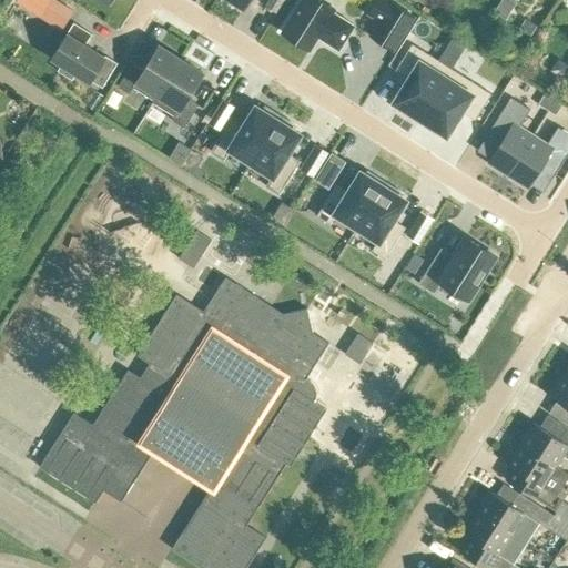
[(42,18),(53,0),(17,0),(16,1),(42,18)]
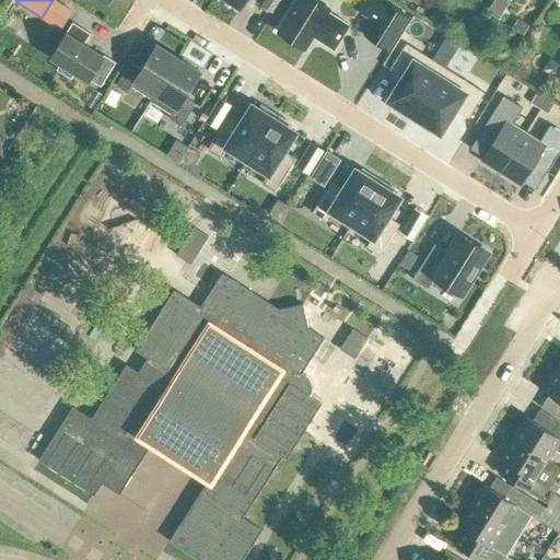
[(225,0),(240,9),(245,0),(225,0)]
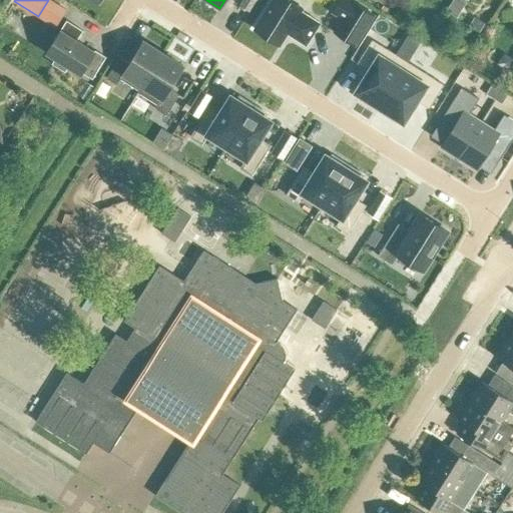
[(242,0),(239,6),(249,12),(255,0),(242,0)]
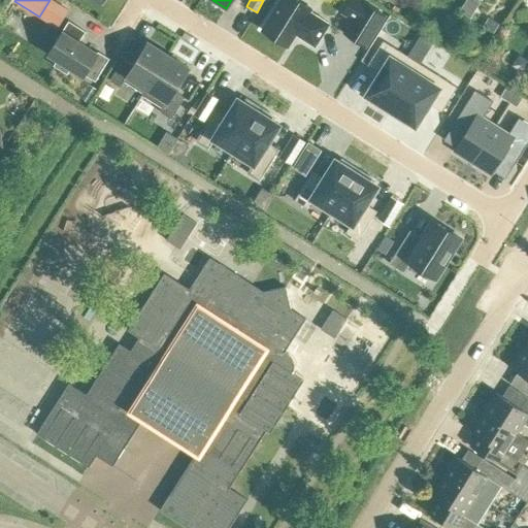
[(310,8),(297,0),(278,0),(260,29),(287,45),(295,34),(314,45),(328,23),(309,11),(310,8)]
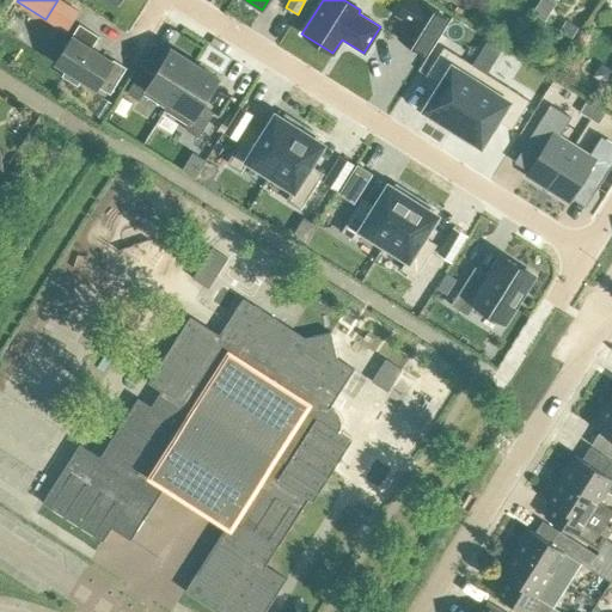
[(446,18),(417,0),(405,0),(396,16),(409,23),(398,38),(422,54),(446,18)]
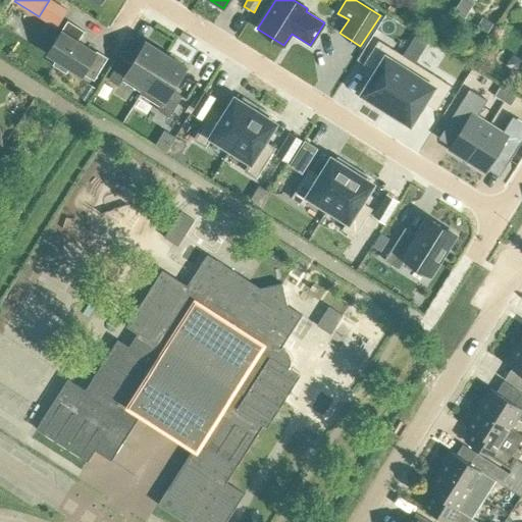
[(472,0),(459,0),(454,10),(464,16),(474,1),(472,0)]
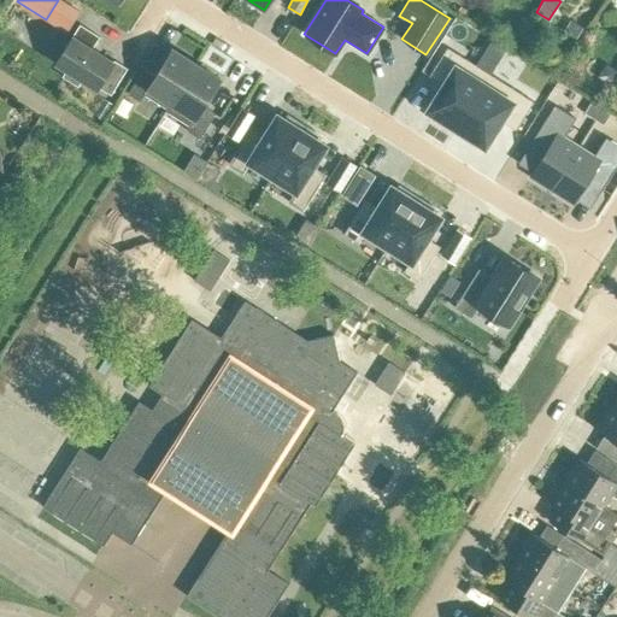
[(80,24),(76,30),(56,64),(66,70),(63,77),(77,86),(81,80),(97,89),(98,88),(110,95),(129,65),(117,58),(116,59),(93,46),(99,36),(80,24)]
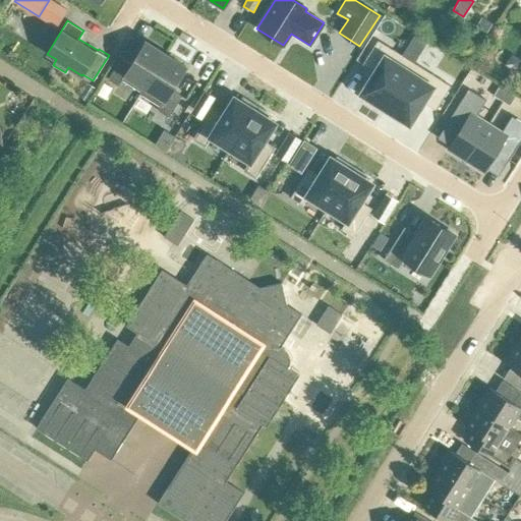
[(416,33),(410,42),(422,49),(427,41),(416,33)]
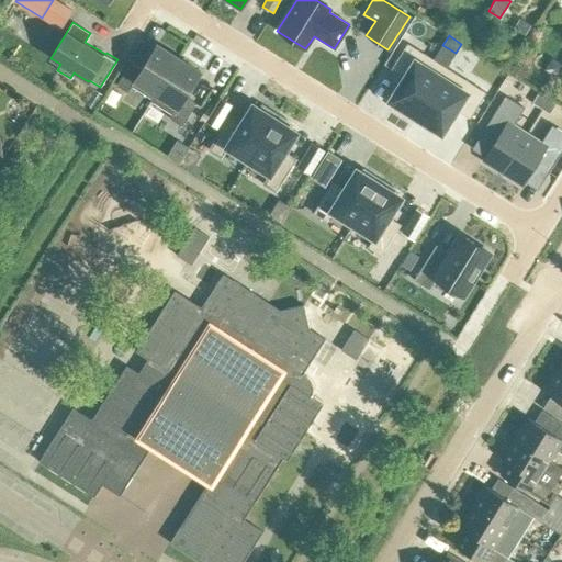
[(390,99),(389,101),(394,105),(393,108),(391,110),(396,113),(412,123),(413,121),(415,117),(417,115),(418,114),(430,94),(440,78),(447,68),(430,58),(426,55),(420,52),(407,43),(401,53),(391,69),(404,78),(391,97),(390,99)]
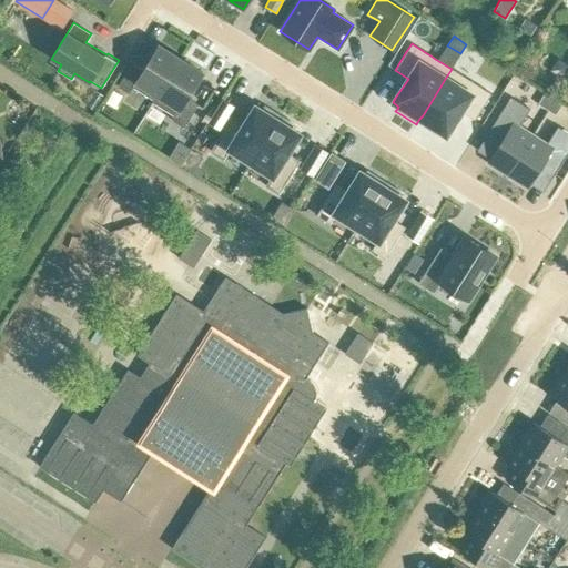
[(158,95),(181,59),(159,44),(143,69),(133,62),(118,87),(129,93),(132,88),(154,101),(158,95)]
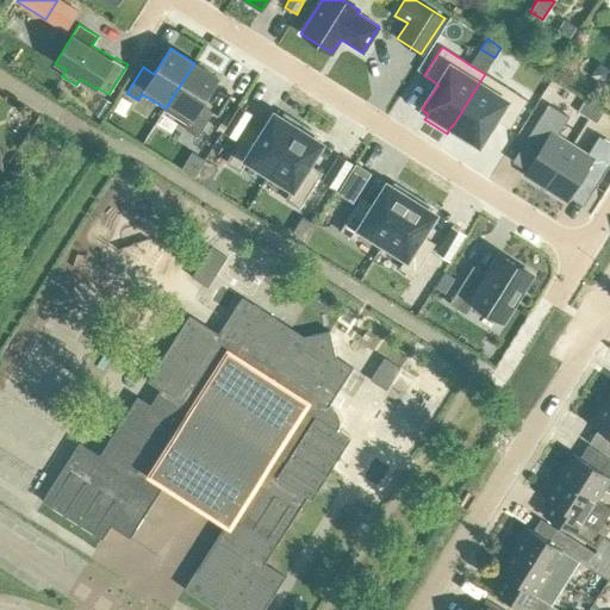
[(218,78),(194,63),(169,103),(166,109),(165,111),(187,125),(185,130),(197,137),(213,111),(201,104),(218,78)]
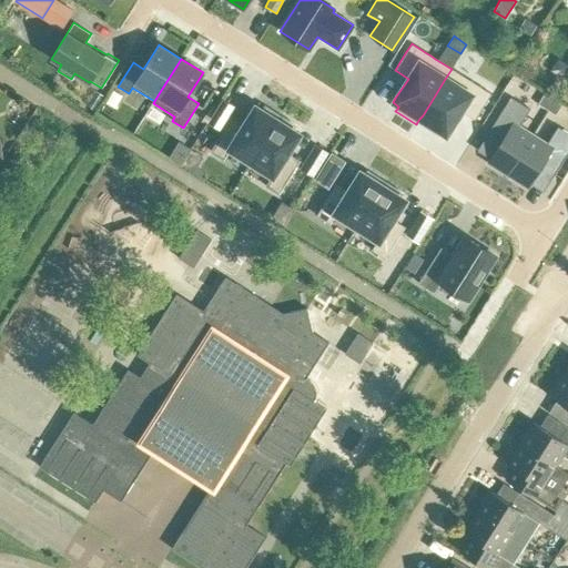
[(417,122),(416,124),(437,138),(438,135),(440,132),(446,135),(448,133),(449,132),(462,112),(475,120),(485,103),(492,93),(478,85),(472,82),(452,69),(445,79),(435,95),(423,115),(422,117),(419,119),(417,122)]
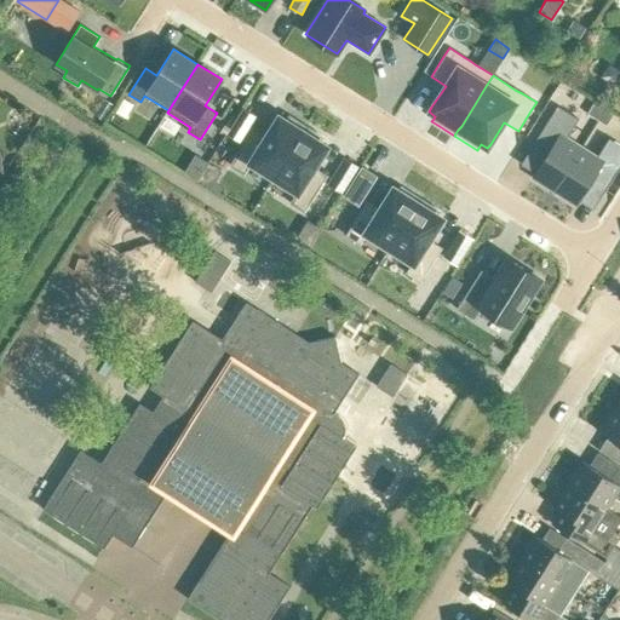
[(547,153),(533,176),(540,179),(555,189),(569,166),(583,145),(568,136),(579,118),(573,113),(558,104),(547,122),(534,143),(547,153)]
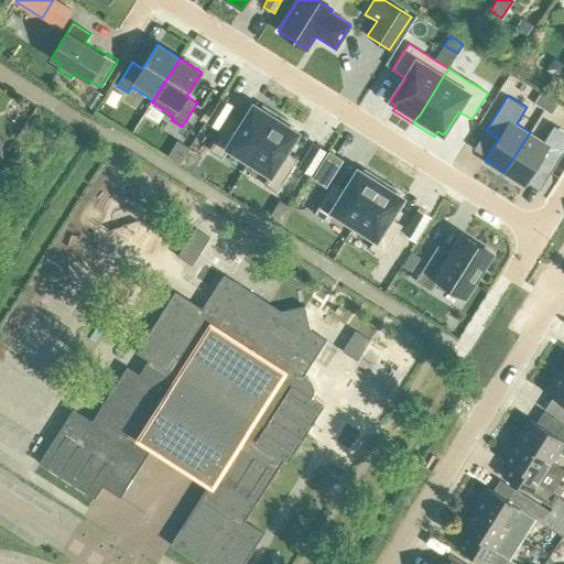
[(540,95),(533,104),(544,110),(550,101),(540,95)]
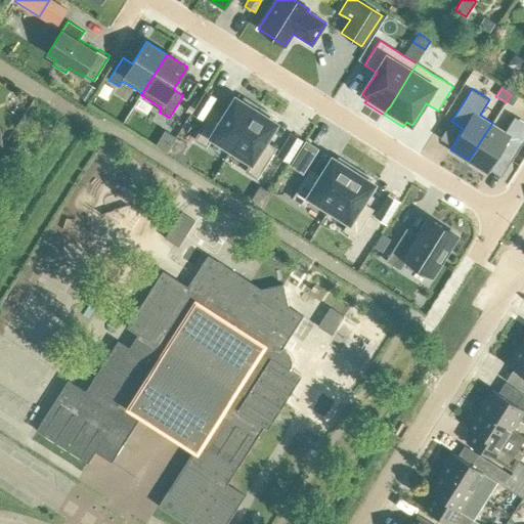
[(511,94),(506,102),(512,106),(518,98),(511,94)]
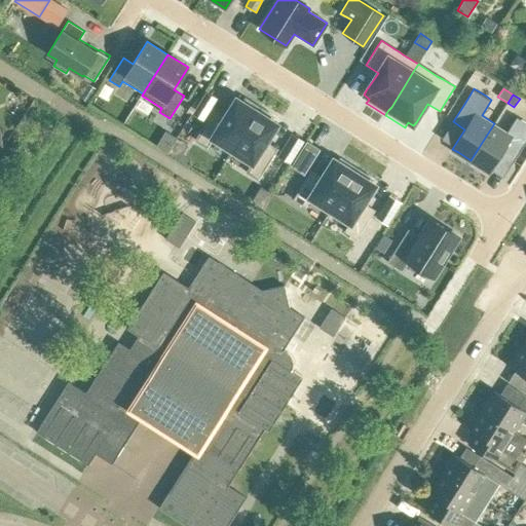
[(259,108),(255,106),(253,105),(245,100),(242,103),(235,99),(224,117),(222,115),(219,114),(214,110),(199,132),(194,141),(199,144),(202,146),(204,147),(210,139),(217,143),(225,148),(227,149),(231,152),(245,129),(256,112),(259,108)]
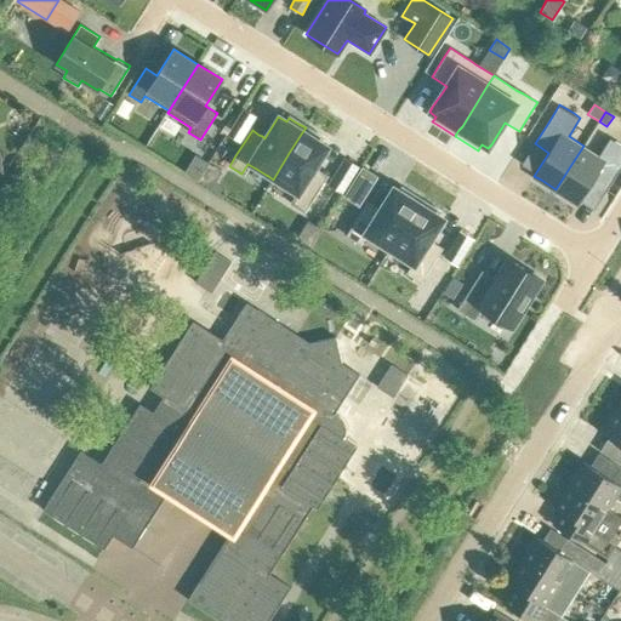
[(239,118),(228,135),(239,142),(250,125),(239,118)]
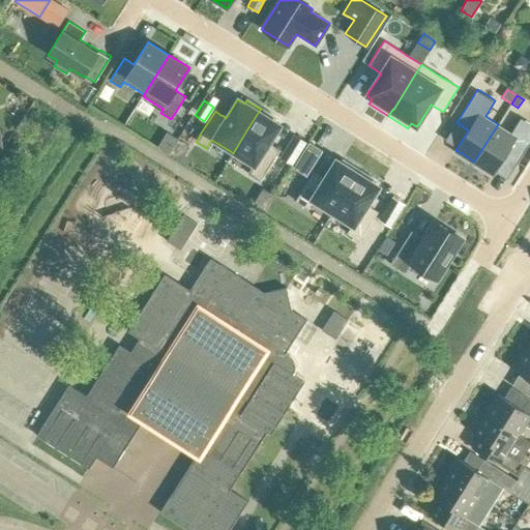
[(246,130),(233,153),(246,162),(254,167),(248,175),(259,181),(264,173),(278,151),(267,144),(280,126),(272,121),(274,118),(261,109),(258,113),(246,130)]
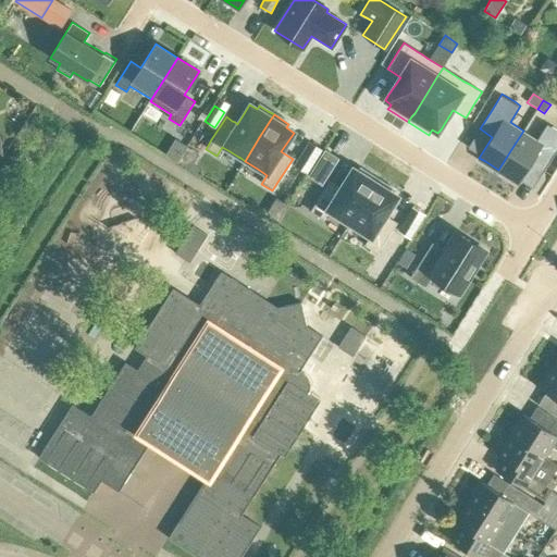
[(511,149),(498,170),(502,172),(504,173),(512,178),(518,183),(531,162),(537,165),(544,170),(556,150),(556,149),(556,127),(554,126),(548,123),(537,139),(529,133),(527,132),(523,131),(511,149)]
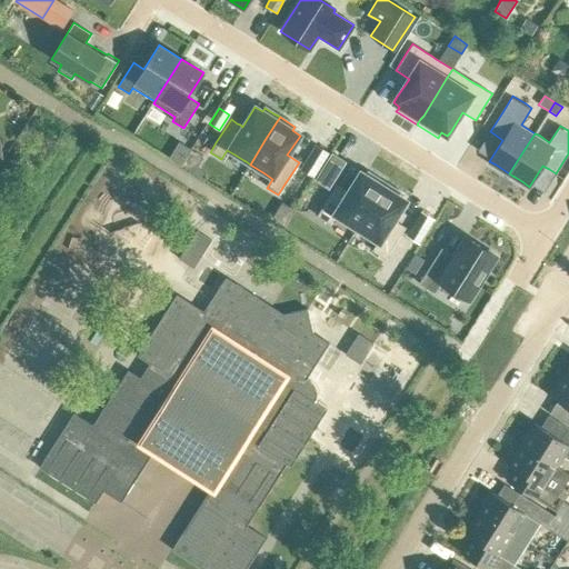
[(306,166),(317,172),(329,153),(317,147),(306,166)]
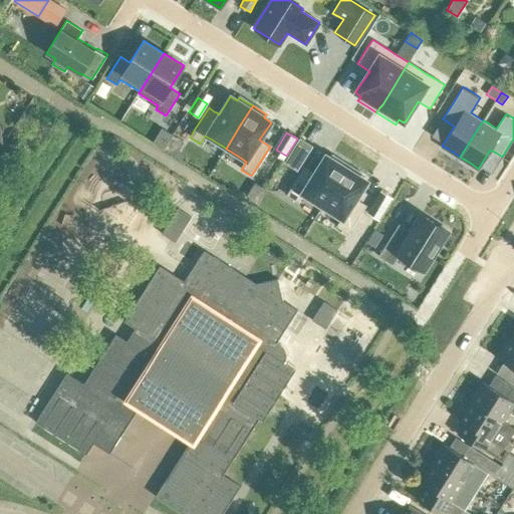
[(299,139),(284,163),(296,171),(311,147),(299,139)]
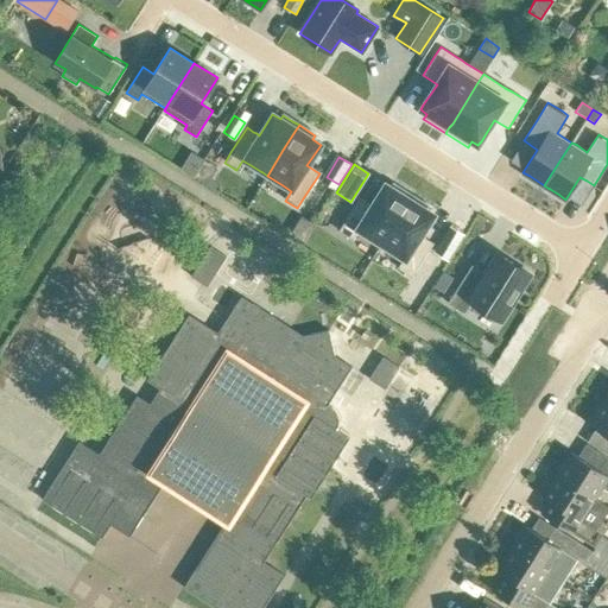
[(360,198),(339,232),(353,240),(356,234),(379,248),(381,245),(391,229),(392,227),(396,222),(411,197),(412,196),(393,185),(391,189),(385,185),(372,207),(360,198)]
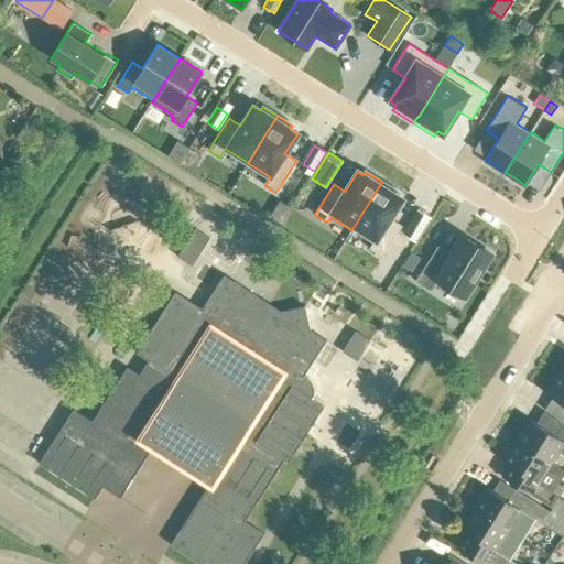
[(354,227),(351,230),(372,243),(369,249),(381,258),(401,226),(390,219),(402,199),(397,196),(399,193),(382,182),(381,183),(367,206),(364,210),(362,213),(354,227)]
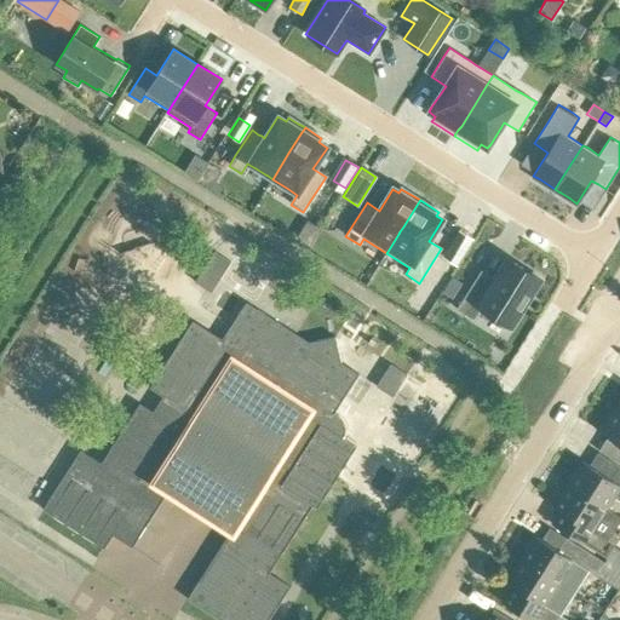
[(458,229),(442,257),(457,265),(472,239),(458,229)]
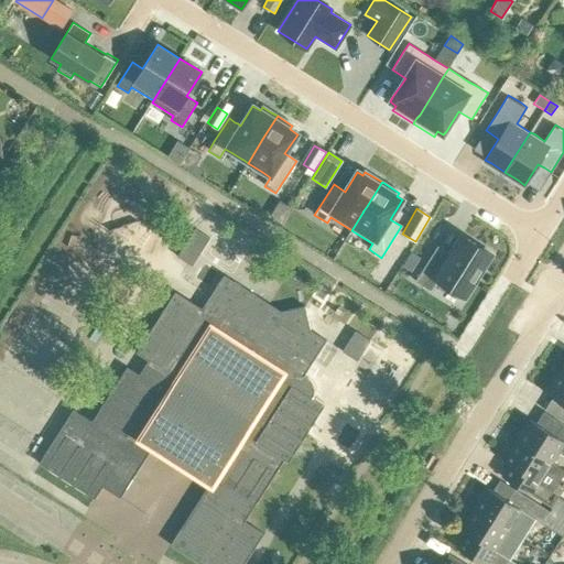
[(488,256),(458,238),(448,255),(443,263),(430,256),(412,283),(427,293),(433,283),(461,300),(488,256)]
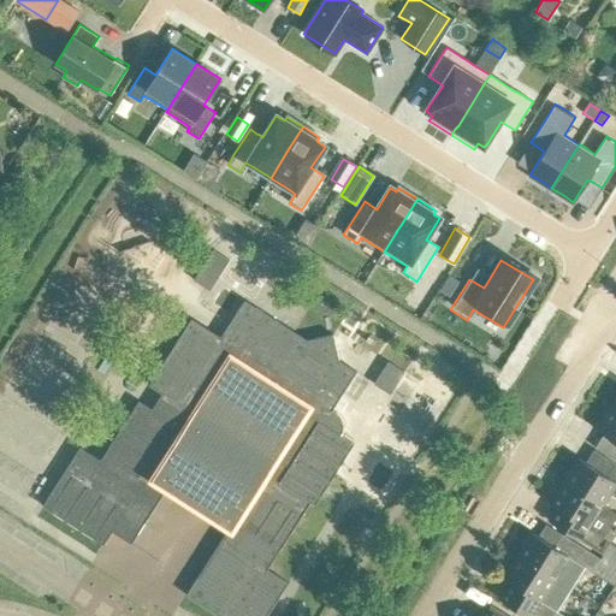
[(446,280),(440,291),(449,297),(450,295),(456,286),(458,282),(449,277),(446,280)]
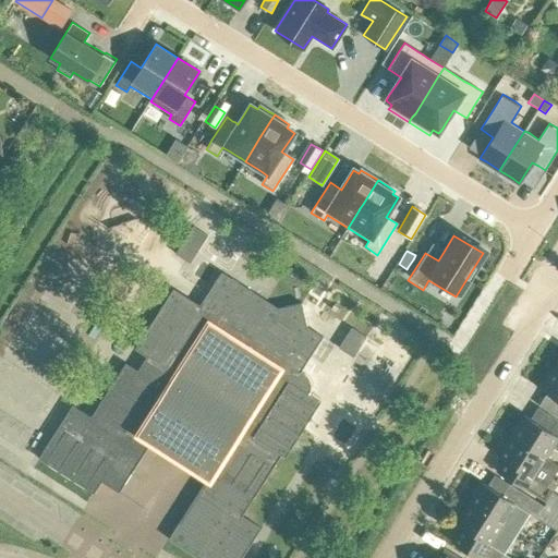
[(136,370),(124,361),(91,414),(72,402),(38,456),(93,490),(100,478),(118,489),(133,466),(140,456),(154,434),(211,471),(168,541),(195,557),(239,557),(259,528),(240,516),(252,497),(262,482),(276,460),(279,453),(283,456),(299,433),(299,431),(318,401),(306,393),(307,392),(307,390),(308,389),(308,388),(308,385),(308,381),(307,378),(306,376),(304,374),(302,372),(300,371),(323,337),(307,327),(305,326),(300,303),(287,305),(286,306),(278,307),(220,270),(198,304),(172,288),(134,346),(147,353),(136,370)]
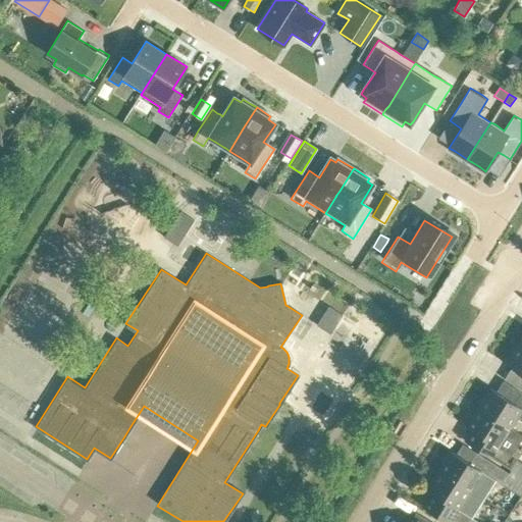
[(521,348),(517,345),(505,364),(521,374),(521,388),(521,389),(521,348)]
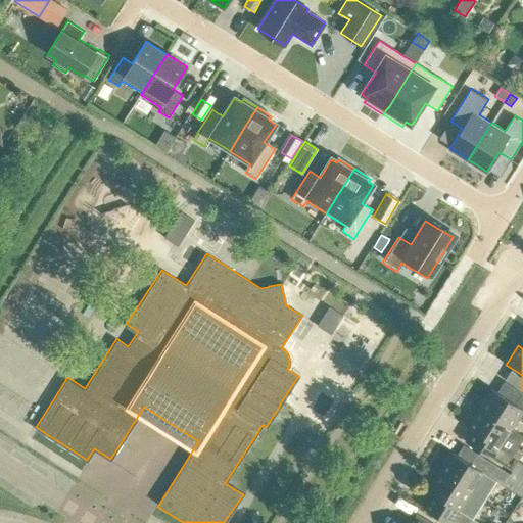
[(522,424),(522,394),(521,393),(514,405),(490,388),(479,407),(512,429),(517,420),(522,424)]
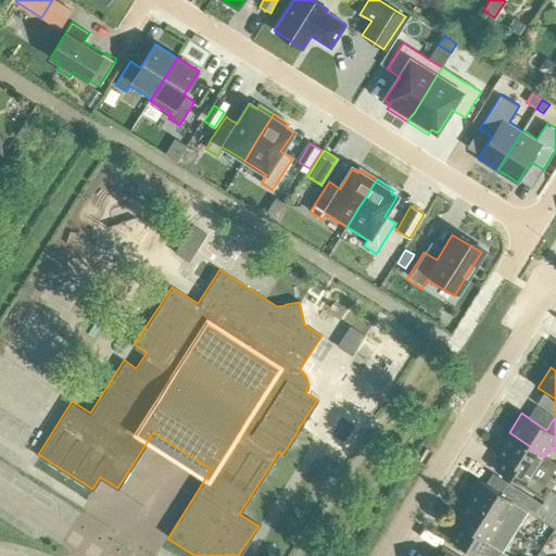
[(536,468),(544,456),(509,432),(495,454),(500,457),(493,467),(509,477),(508,478),(543,501),(555,480),(536,468)]
